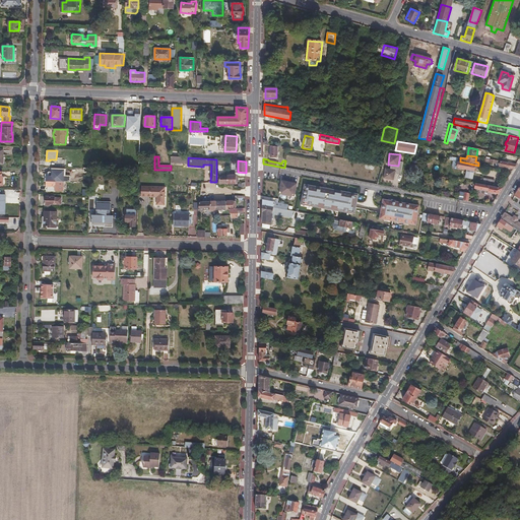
[(458,161),(457,167),(457,168),(474,171),(475,169),(480,170),(481,166),(478,166),(460,161),(458,161)]
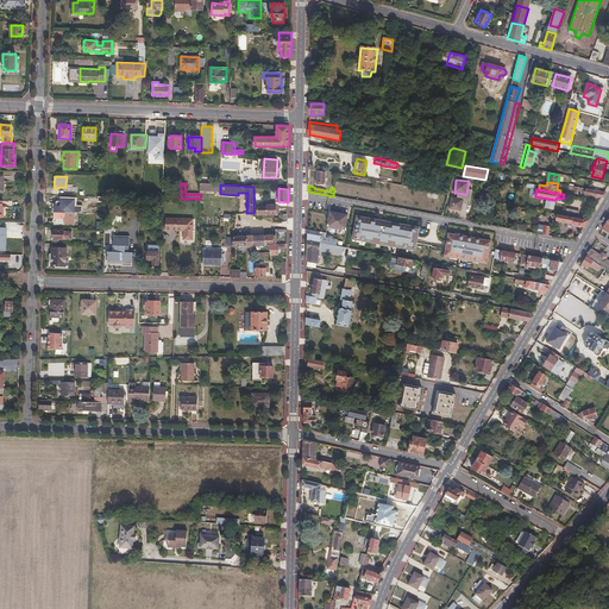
[(451,196),(450,209),(462,211),(464,198),(451,196)]
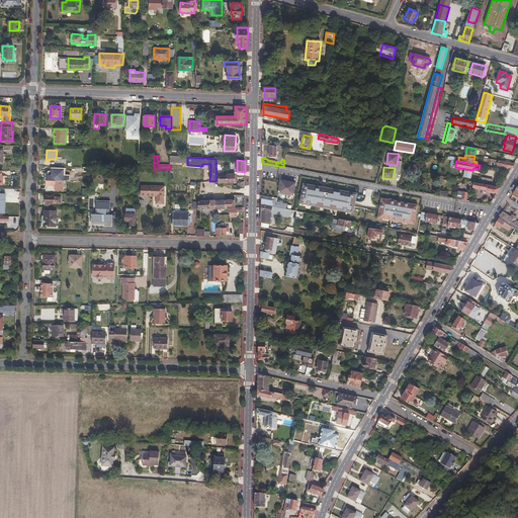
[(237,182),(237,175),(235,175),(235,173),(227,174),(227,183),(235,183),(235,182),(237,182)]
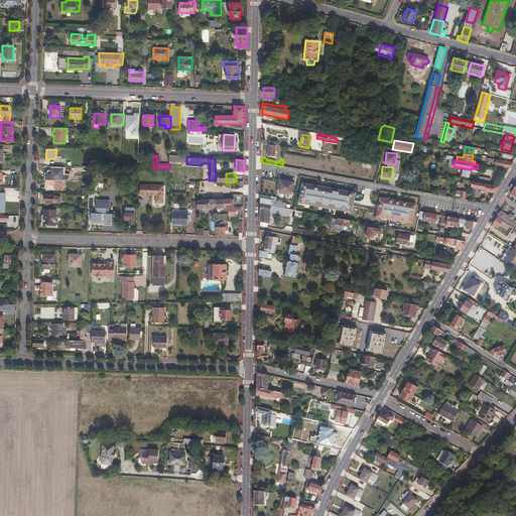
[(226,182),(226,173),(218,173),(217,182),(226,182)]
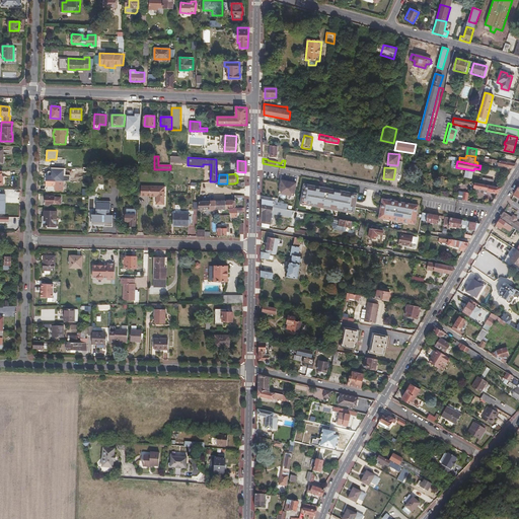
[(64,181),(47,181),(46,191),(63,191),(64,181)]
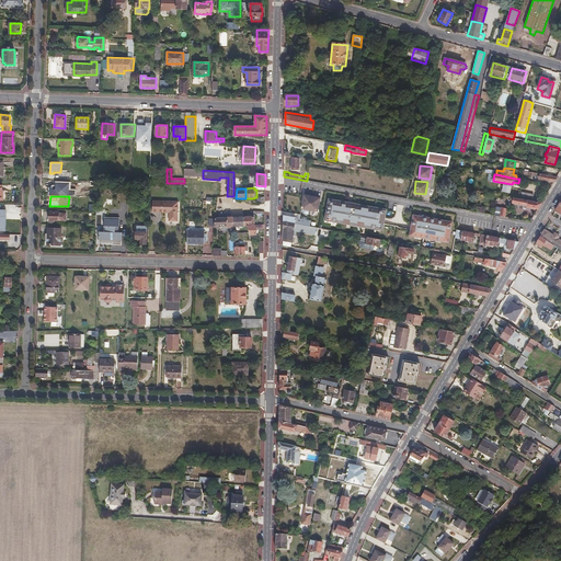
[(217,206),(217,197),(206,196),(206,202),(213,202),(213,206),(217,206)]
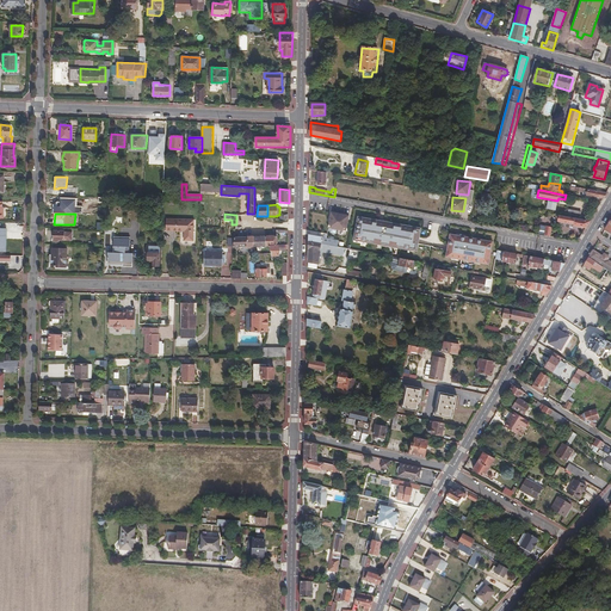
[(574,226),(586,228),(591,221),(580,218),(575,218),(568,216),(559,215),(557,222),(574,224),(574,226)]
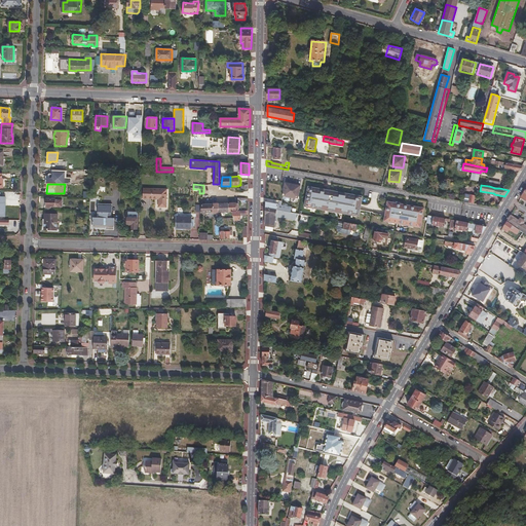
[(363,195),(308,186),(305,207),(360,216),(363,195)]
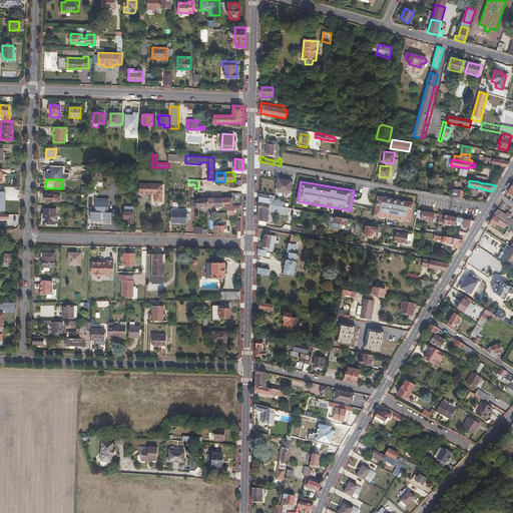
[(268,183),(260,182),(260,194),(275,196),(274,200),(280,200),(285,201),(287,187),(268,183)]
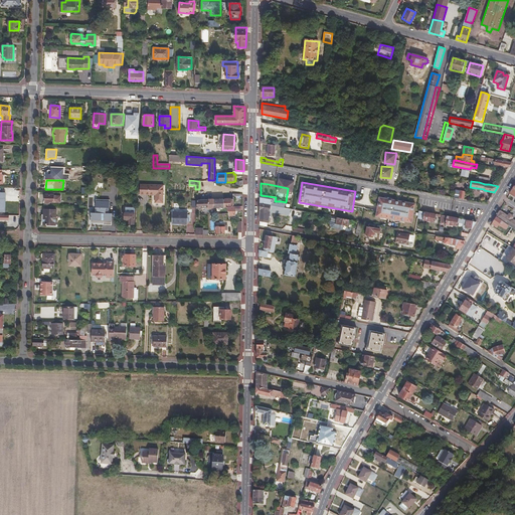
[(163,185),(140,184),(140,194),(155,194),(155,202),(162,202),(163,185)]
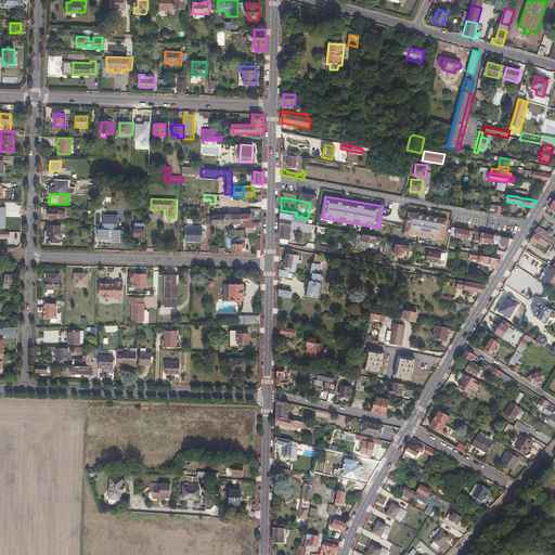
[(490,213),(500,215),(501,207),(491,205),(490,213)]
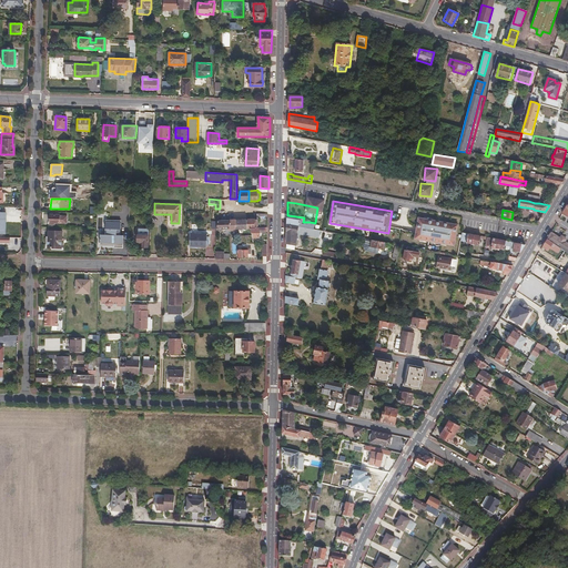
[(59,214),(50,214),(50,224),(54,224),(54,223),(59,223),(59,215),(59,214)]
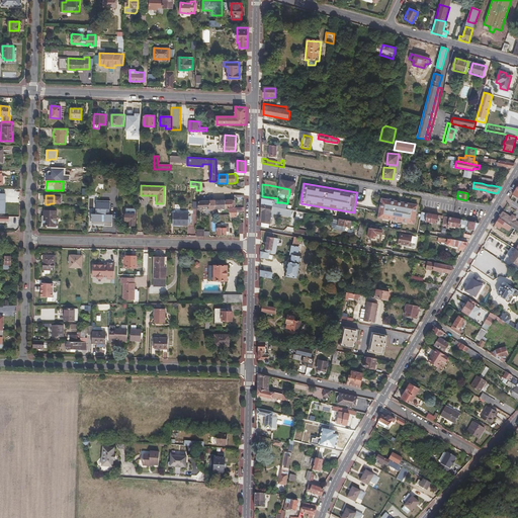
[(380,197),(377,218),(416,224),(419,203),(380,197)]
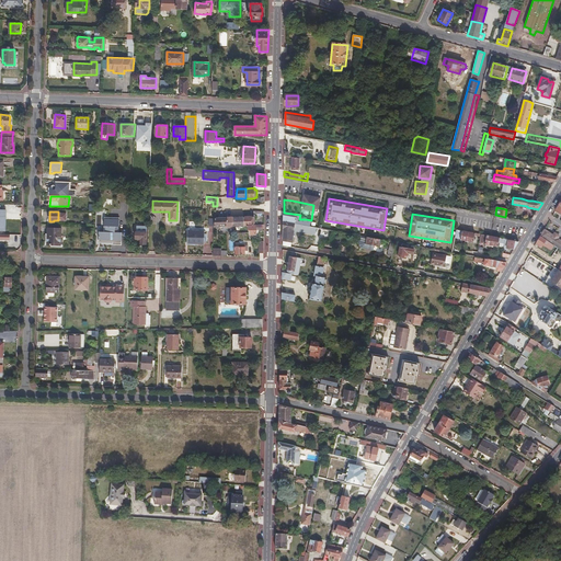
[(299,219),(284,215),(283,221),(305,226),(306,219),(299,219)]
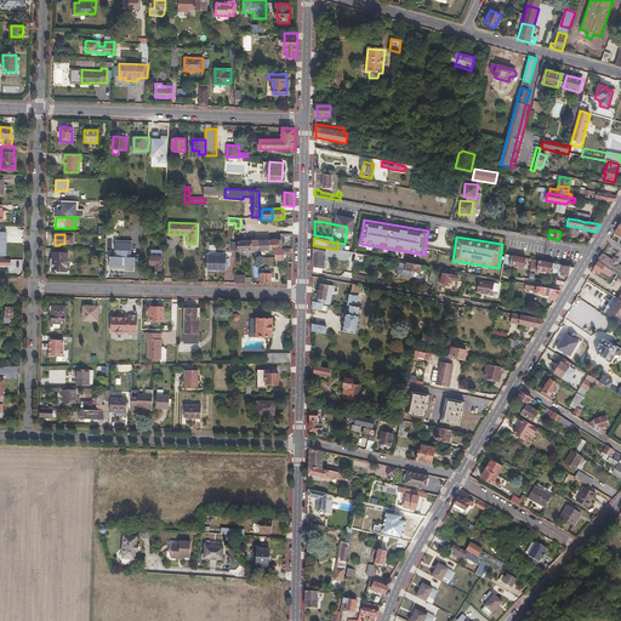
[(271,250),(269,239),(257,240),(257,252),(257,255),(261,255),(261,251),(271,250)]
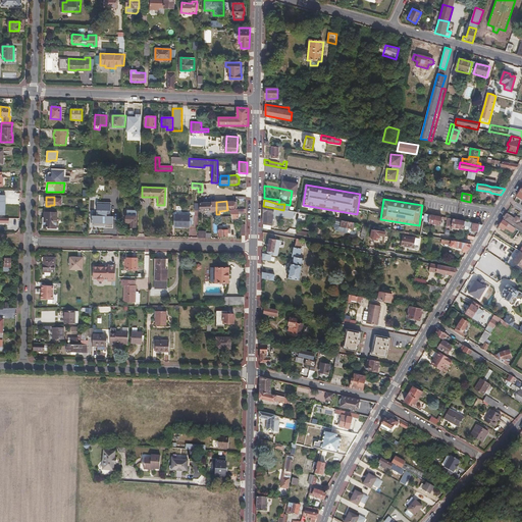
[(237,201),(236,201),(226,201),(227,210),(229,210),(229,209),(237,209),(237,201)]
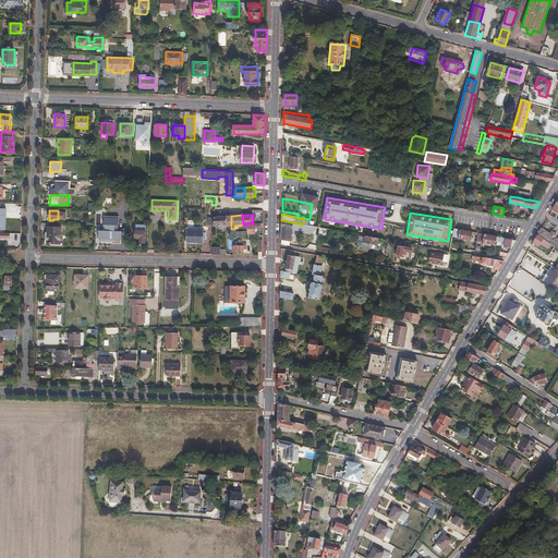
[(97,243),(121,243),(121,230),(113,230),(114,225),(119,225),(119,216),(104,216),(102,229),(98,229),(97,243)]
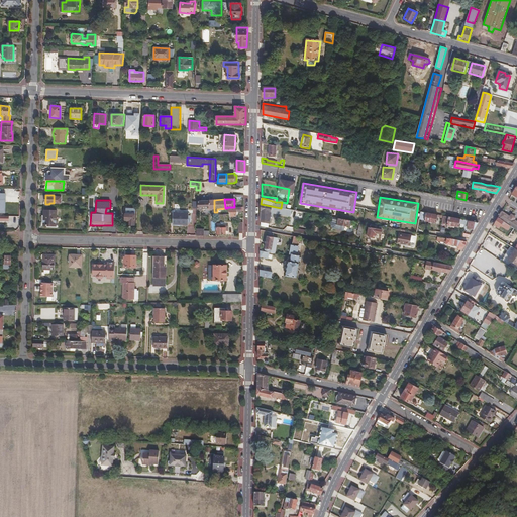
[(209,205),(209,200),(198,201),(197,208),(206,208),(208,208),(208,205),(209,205)]
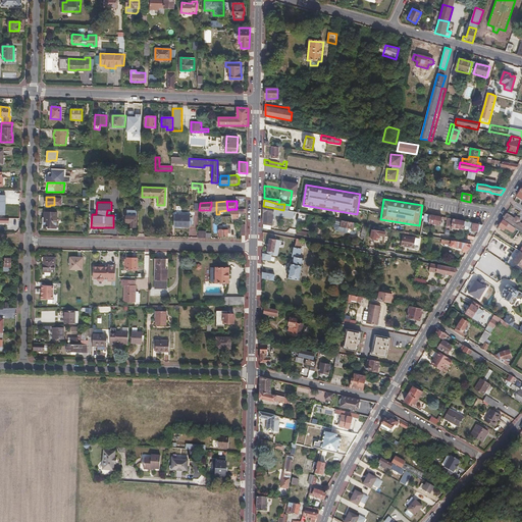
[(283,210),(263,206),(263,229),(271,230),(272,225),(275,226),(277,214),(294,217),(295,216),(295,212),(289,211),(283,210)]
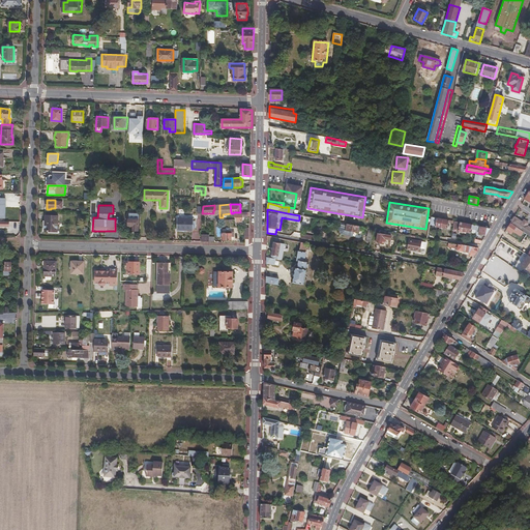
[(246,211),(240,212),(233,212),(233,213),(234,216),(236,216),(236,222),(241,221),(241,216),(246,216),(246,211)]
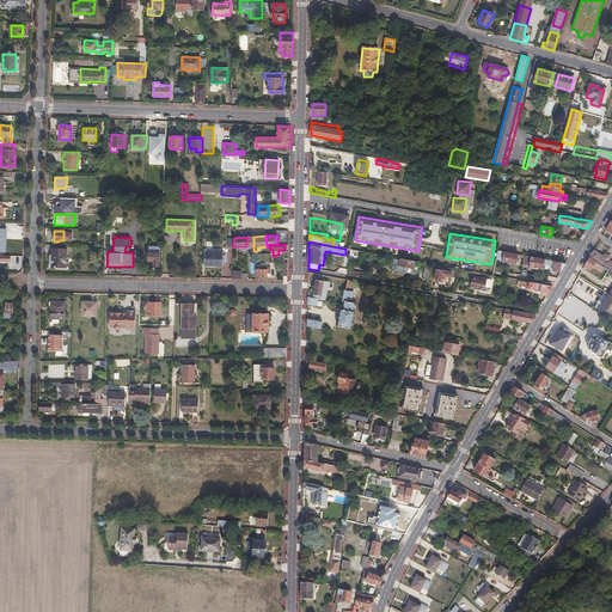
[(51,249),(50,267),(66,267),(67,249),(51,249)]
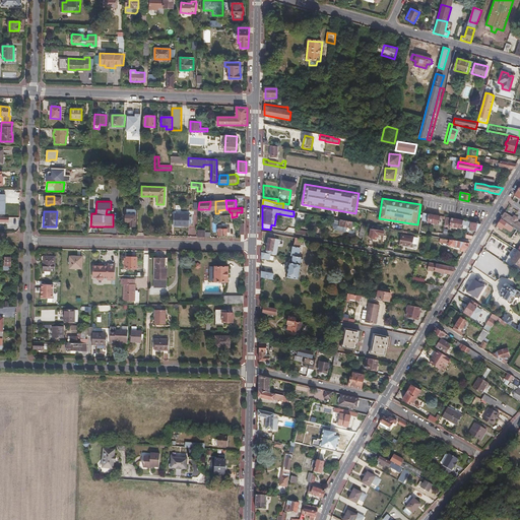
[(501,218),(514,228),(519,232),(519,222),(518,221),(519,219),(514,215),(512,217),(505,212),(501,218)]
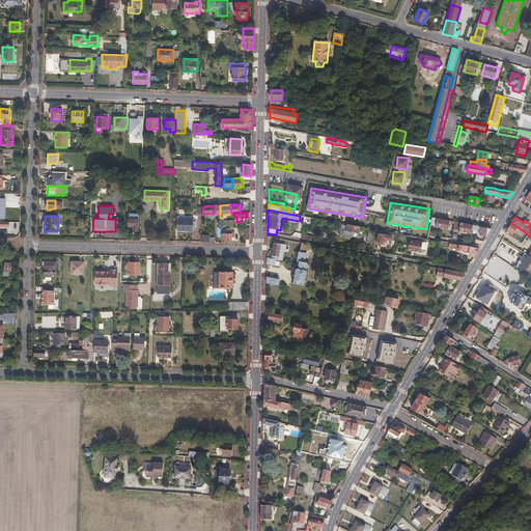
[(194,219),(177,218),(177,230),(193,230),(194,219)]
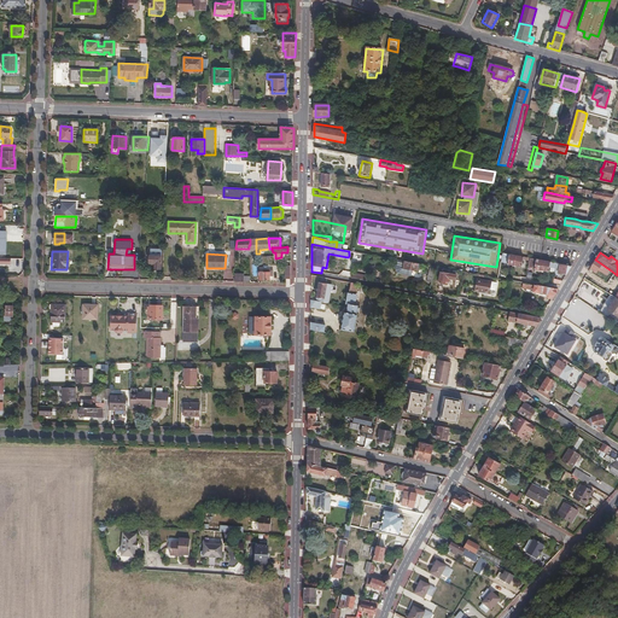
[(502,254),(502,257),(506,257),(506,256),(508,257),(507,264),(514,266),(517,256),(502,254)]
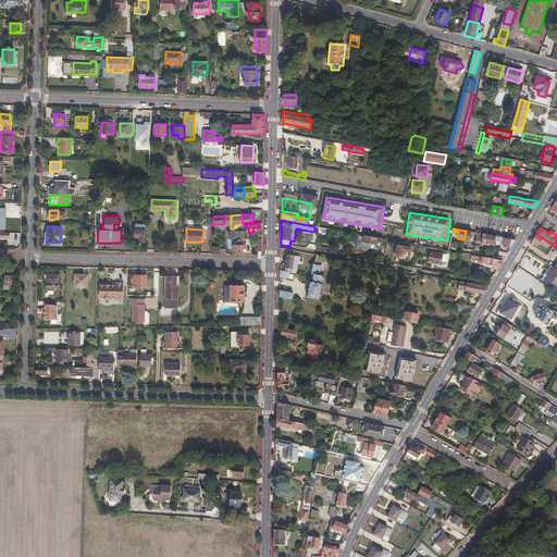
[(145,231),(134,230),(134,237),(139,237),(139,242),(145,243),(145,231)]
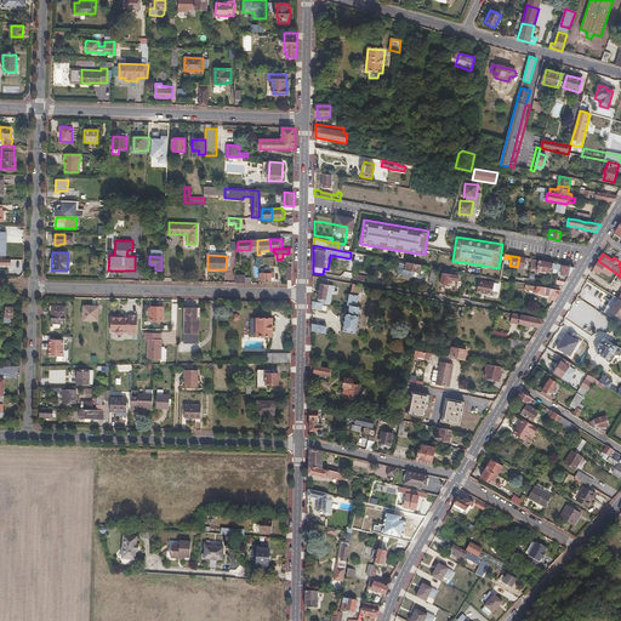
[(533,262),(533,260),(519,257),(517,267),(524,268),(525,261),(533,262)]
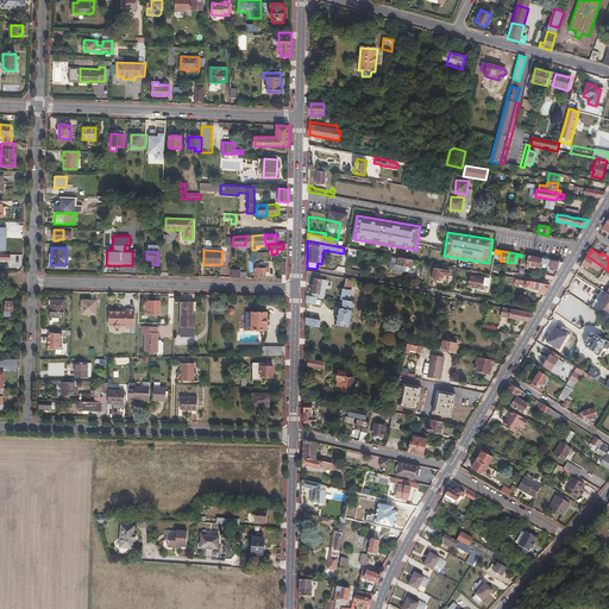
[(526,265),(534,267),(535,257),(522,255),(522,257),(528,258),(526,265)]
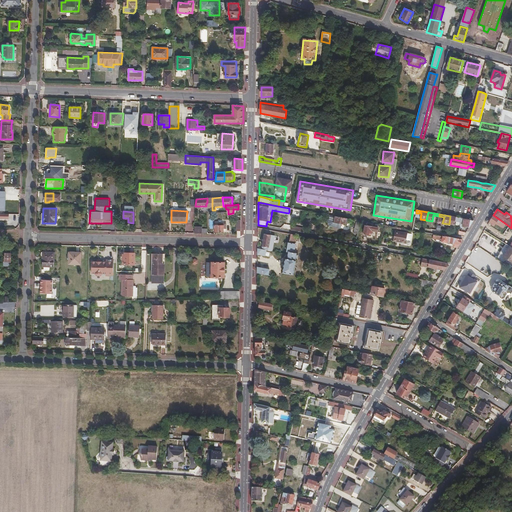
[(342,224),(346,225),(348,219),(330,215),(328,224),(330,227),(341,229),(342,224)]
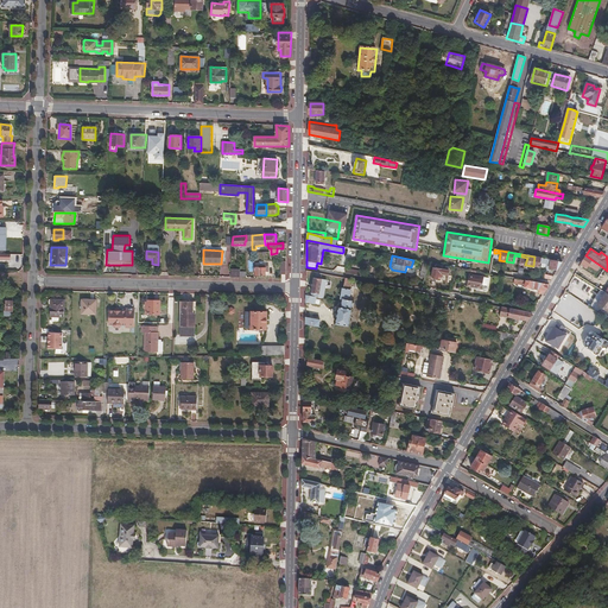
[(586,255),(581,265),(587,268),(588,267),(596,271),(601,266),(586,255)]
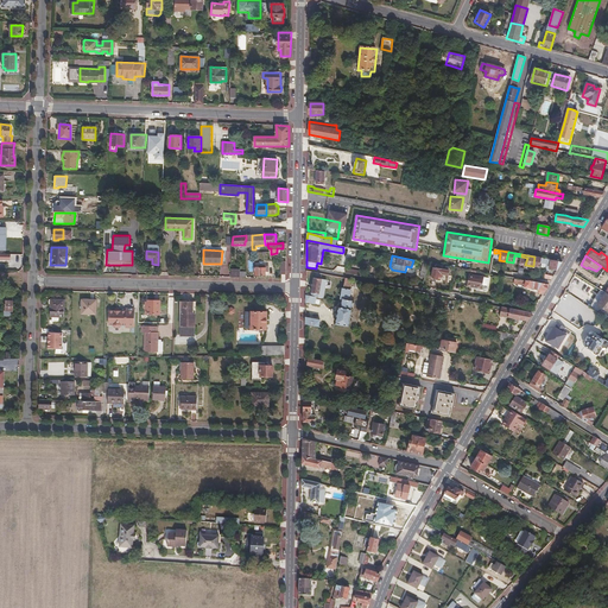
[(548,265),(549,259),(534,257),(533,266),(540,267),(540,264),(548,265)]
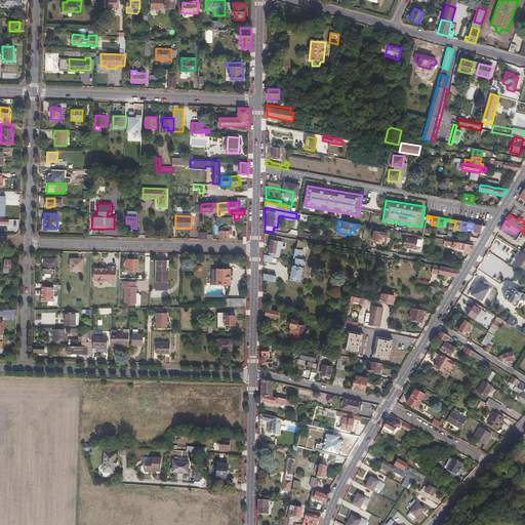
[(474,232),(482,233),(486,226),(474,224),(473,229),(472,233),(474,233),(474,232)]
